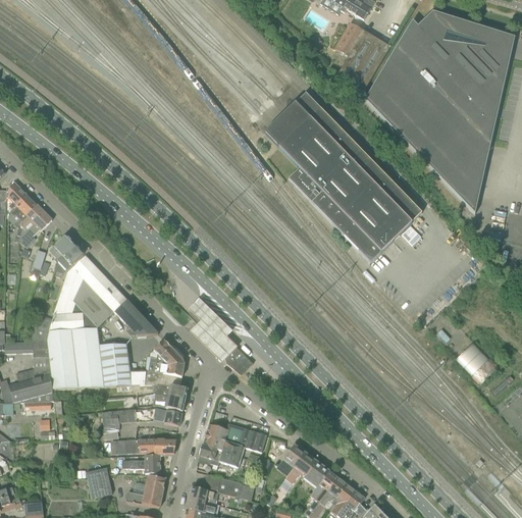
[(364,18),(375,0),(362,0),(361,2),(358,0),(333,0),(343,6),(341,8),(344,11),(347,7),(356,13),(364,18)]
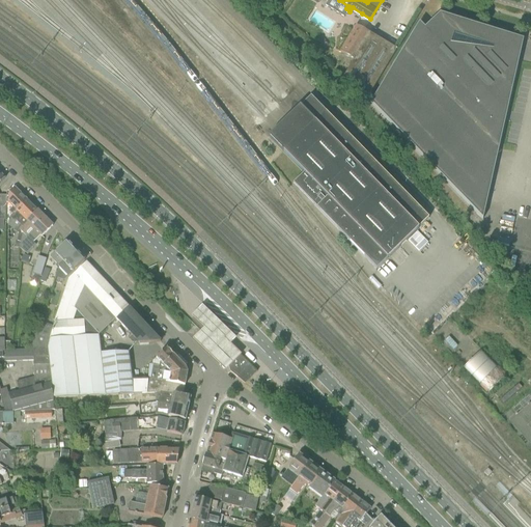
[(371,99),(483,216),(519,57),(510,49),(524,36),(440,9),(425,25),(419,19),(371,99)]
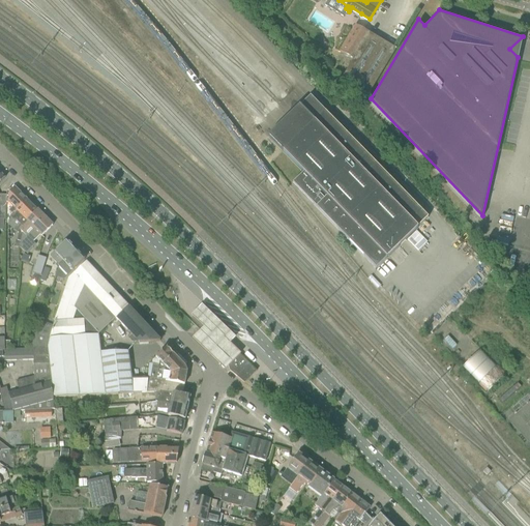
[(340,48),(354,56),(370,30),(364,26),(356,22),(344,40),(340,48)]
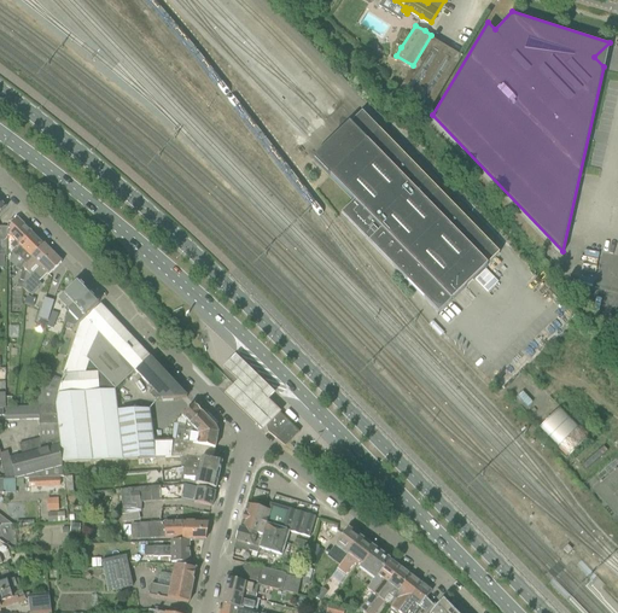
[(462,53),(431,35),(413,65),(398,89),(425,116),(441,91),(462,53)]
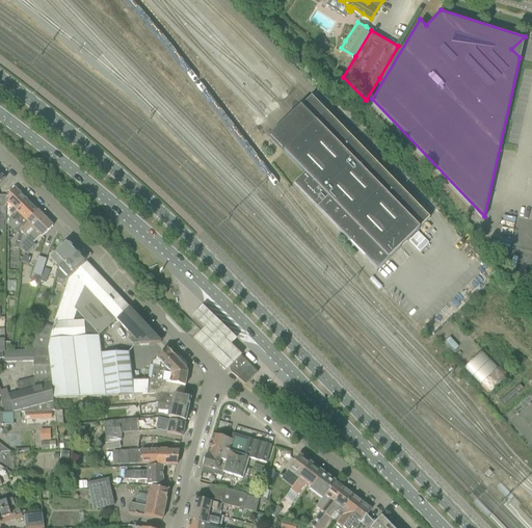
[(278,125),(270,133),(285,148),(306,169),(294,181),(377,266),(396,247),(410,233),(425,220),(430,215),(327,109),(312,94),(307,99),(292,112),(278,125)]
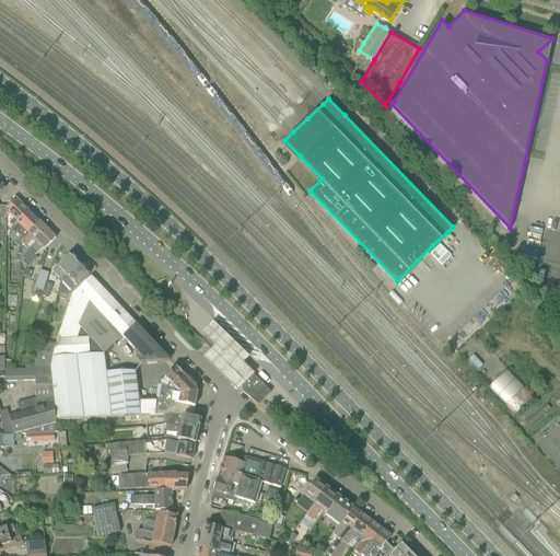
[(13,215),(10,219),(13,222),(14,222),(19,218),(18,217),(28,207),(15,194),(11,198),(10,205),(12,207),(10,209),(10,211),(13,215)]
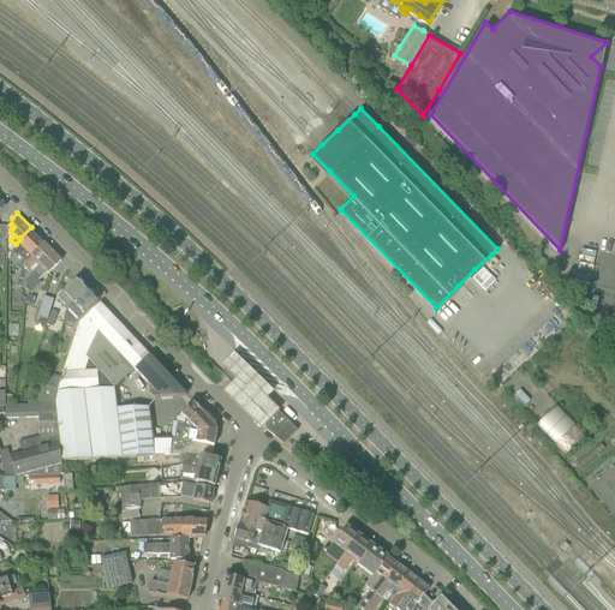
[(22,265),(19,275),(24,276),(27,265),(23,259),(43,239),(31,227),(19,238),(21,239),(16,244),(15,244),(12,246),(13,247),(11,257),(22,265)]
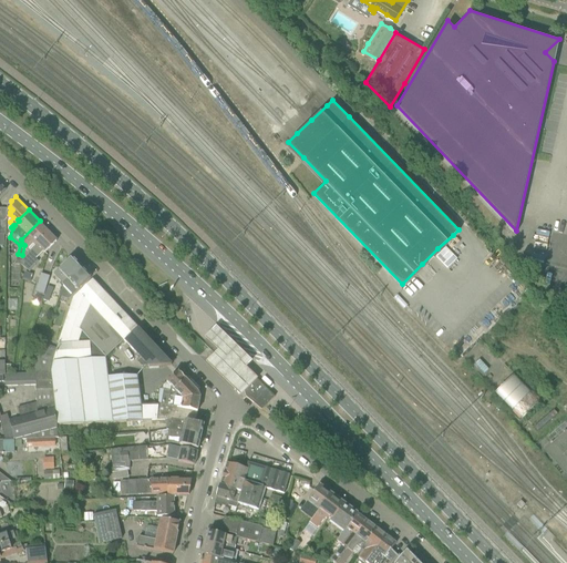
[(45,248),(57,237),(40,221),(21,239),(24,245),(22,255),(22,260),(22,262),(30,268),(38,258),(35,255),(43,247),(45,248)]
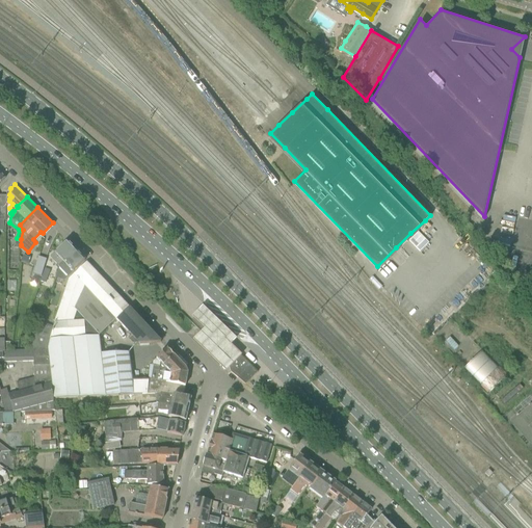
[(76,247),(68,238),(56,249),(55,248),(51,252),(51,254),(59,263),(76,247)]
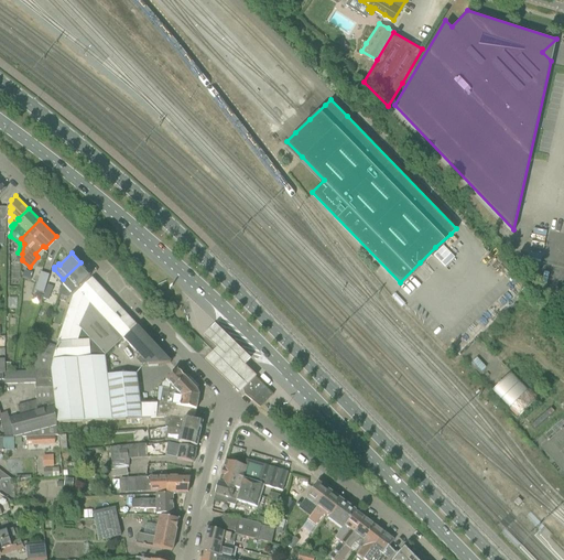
[(73,289),(90,272),(80,262),(63,279),(73,289)]
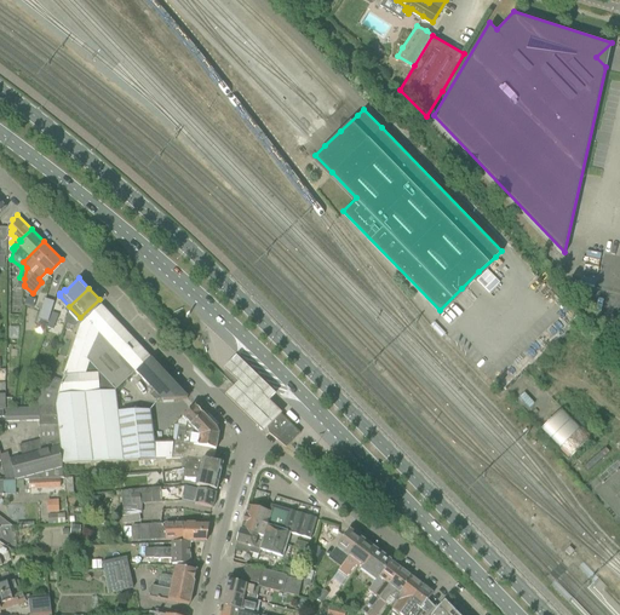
[(49,317),(55,298),(46,295),(39,315),(49,317)]
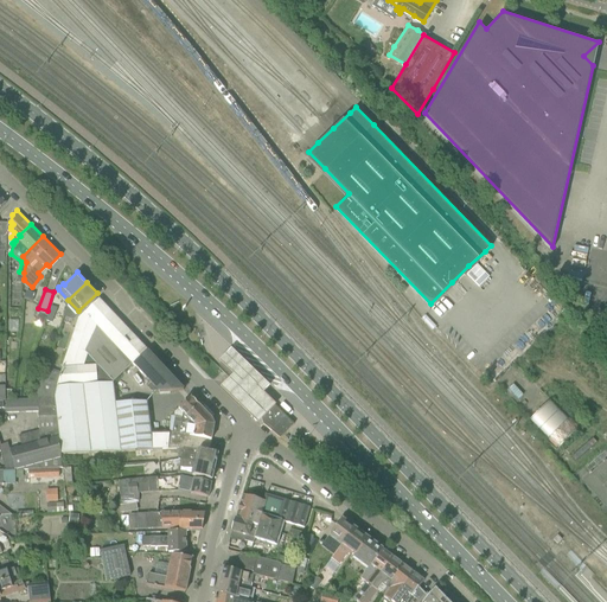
[(145,380),(149,386),(152,388),(154,389),(183,386),(184,386),(98,295),(80,314),(62,369),(57,380),(53,395),(114,390),(113,377),(114,378),(134,360),(148,377),(145,380)]
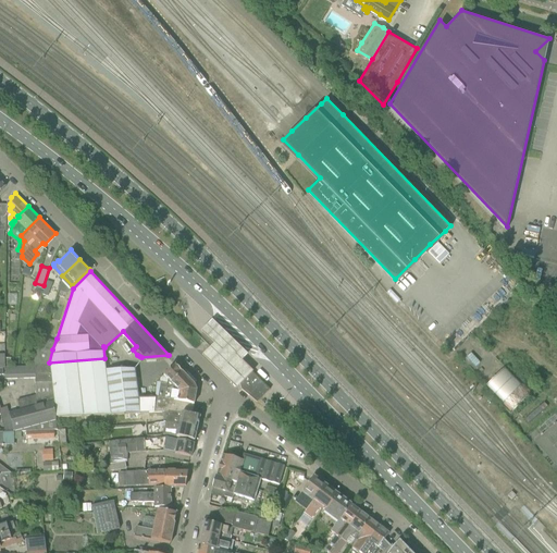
[(47,278),(42,291),(48,293),(52,279),(47,278)]
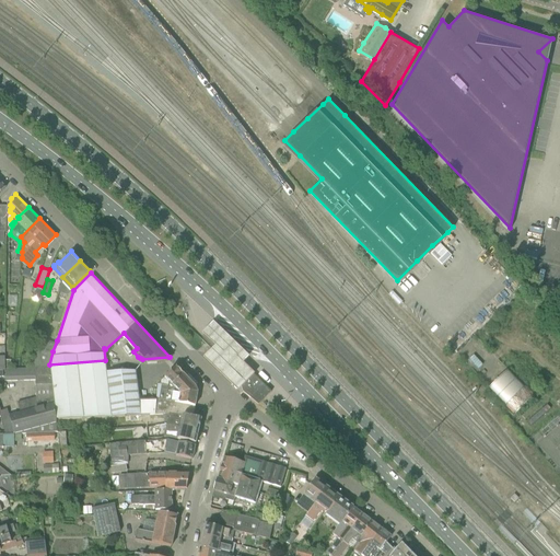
[(245,362),(251,356),(216,322),(205,333),(217,344),(205,356),(235,385),(241,380),(252,369),(245,362)]
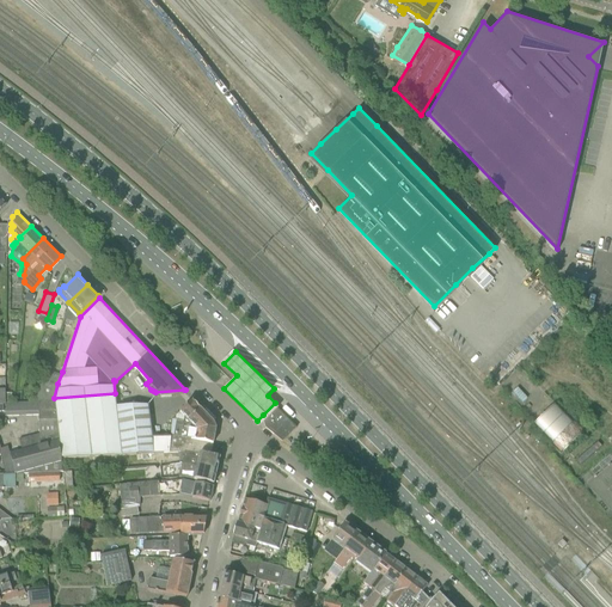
[(57,384),(62,372),(50,368),(47,376),(44,375),(42,379),(57,384)]
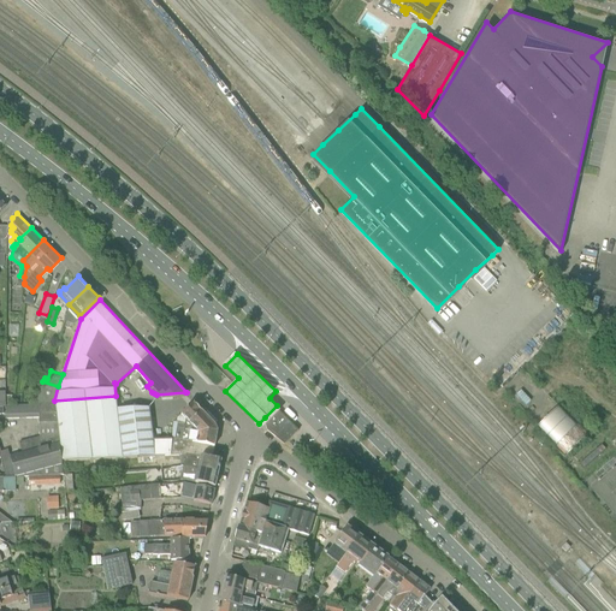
[(35,402),(39,401),(53,401),(54,401),(58,386),(42,381),(35,402)]
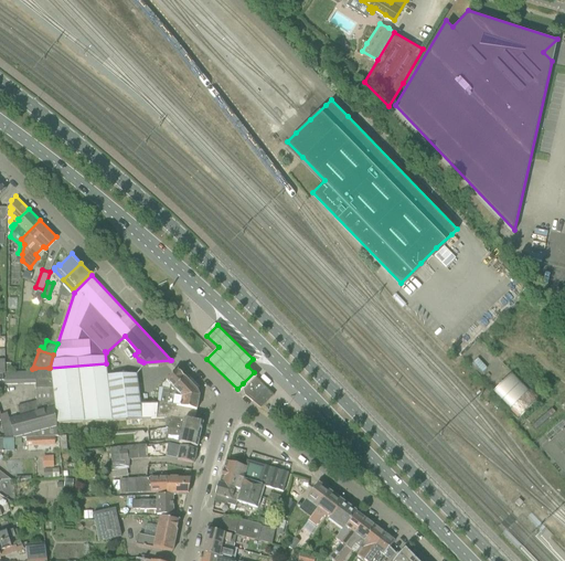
[(112,416),(126,415),(144,415),(144,414),(156,414),(157,400),(140,401),(137,371),(107,372),(106,363),(50,368),(49,368),(52,397),(53,403),(55,419),(84,417),(112,416)]
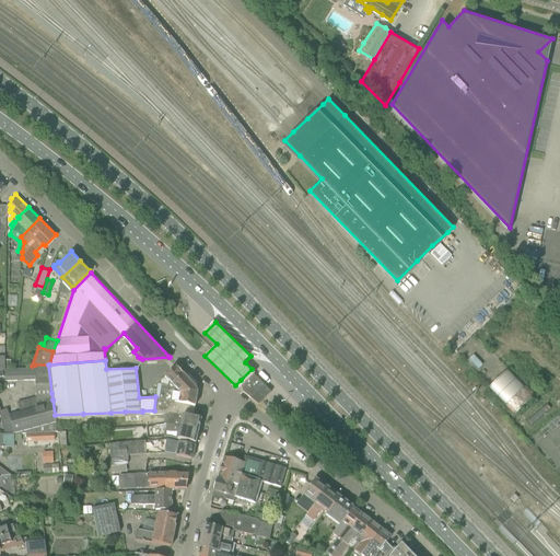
[(196,384),(176,363),(165,373),(170,378),(168,383),(162,382),(160,395),(195,403),(198,389),(196,384)]
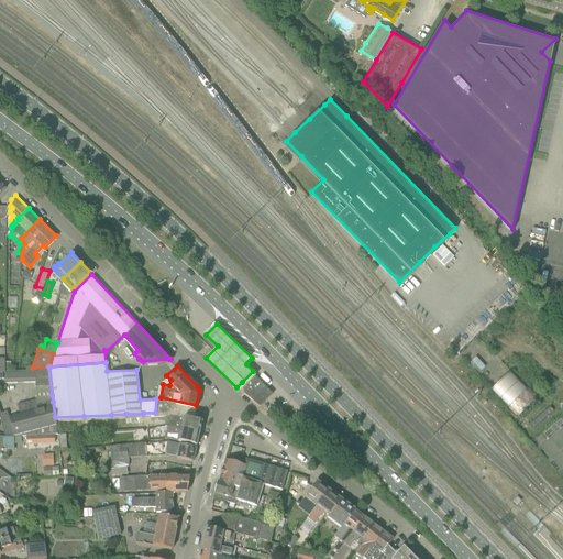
[(52,395),(48,366),(35,366),(35,379),(36,396),(36,399),(52,395)]
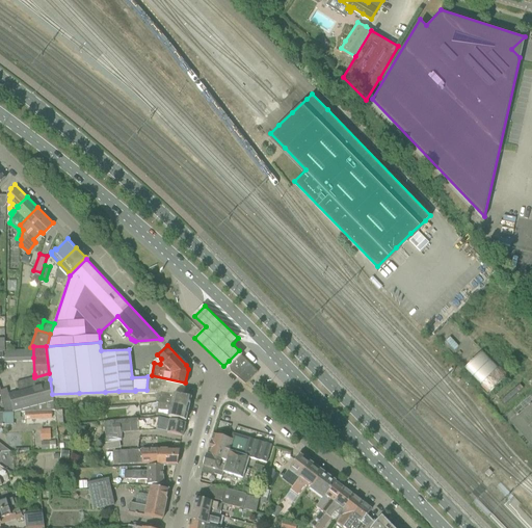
[(466,365),(471,371),(490,390),(508,373),(483,348),(466,365)]
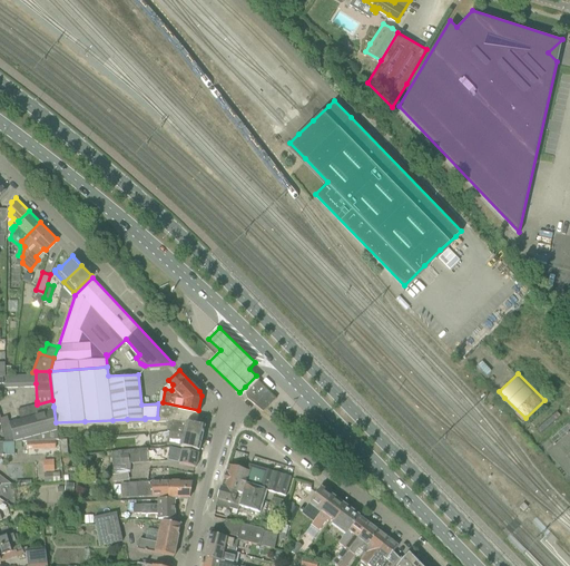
[(276,394),(256,376),(245,387),(247,394),(263,409),(276,394)]
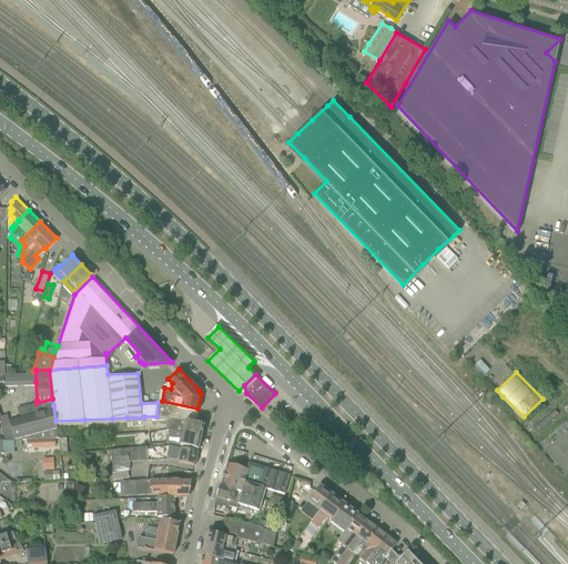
[(56,421),(53,405),(52,399),(37,403),(38,410),(32,411),(27,413),(20,414),(9,418),(14,436),(14,437),(58,434),(57,425),(56,421)]
